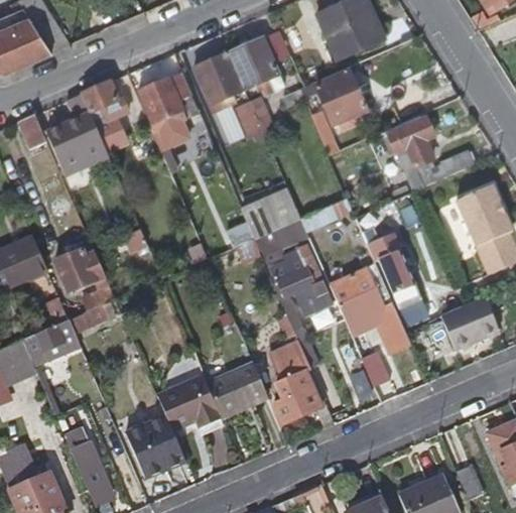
[(0,13),(0,30),(30,17),(22,4),(19,0),(14,0),(10,2),(13,8),(0,13)]
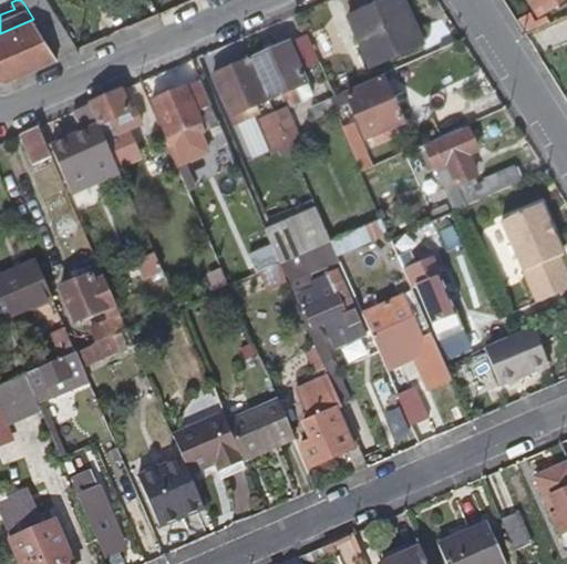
[(57,55),(80,45),(48,0),(21,0),(24,4),(33,19),(57,55)]
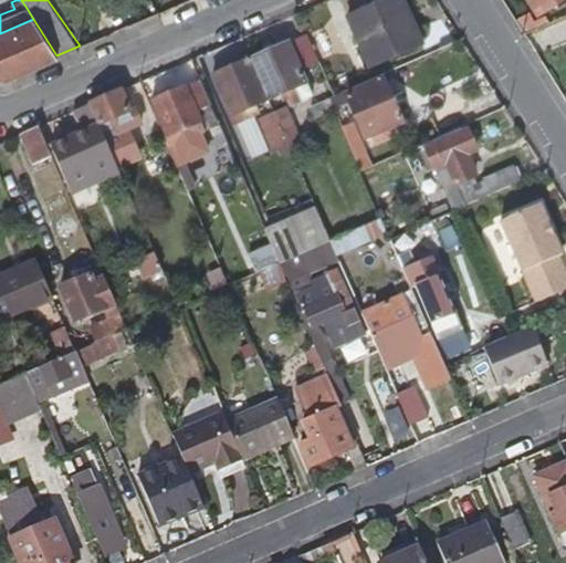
[(420,41),(401,0),(375,0),(348,12),(369,63),(420,41)]
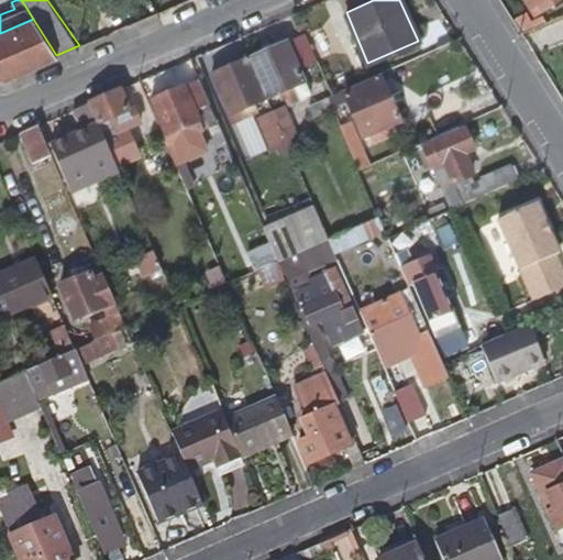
[(529,0),(536,10),(550,0),(529,0)]
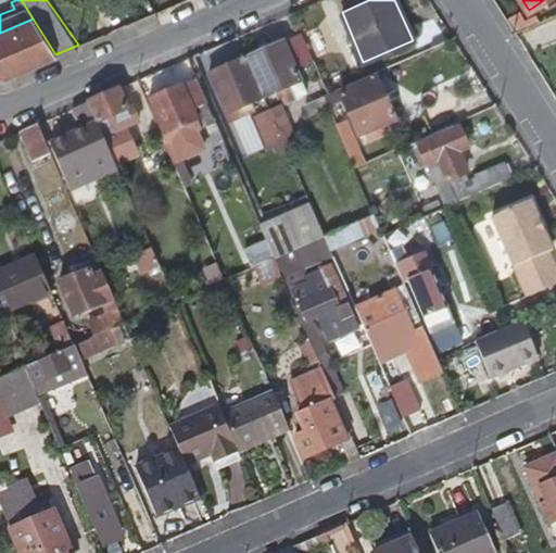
[(0,73),(8,75),(55,54),(33,19),(0,33),(0,73)]
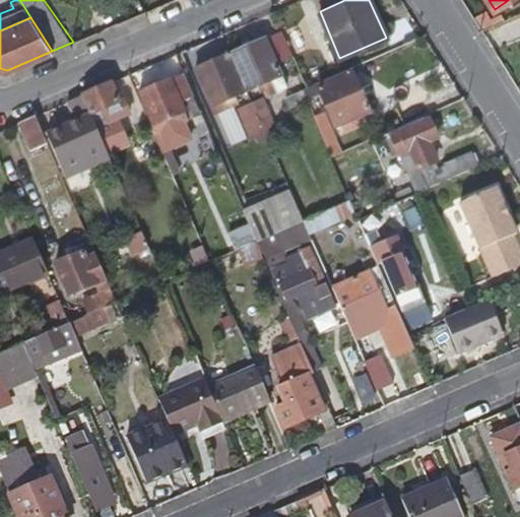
[(280,29),(229,52),(245,89),(256,85),(259,92),(264,90),(267,98),(287,88),(276,63),(293,56),(280,29)]
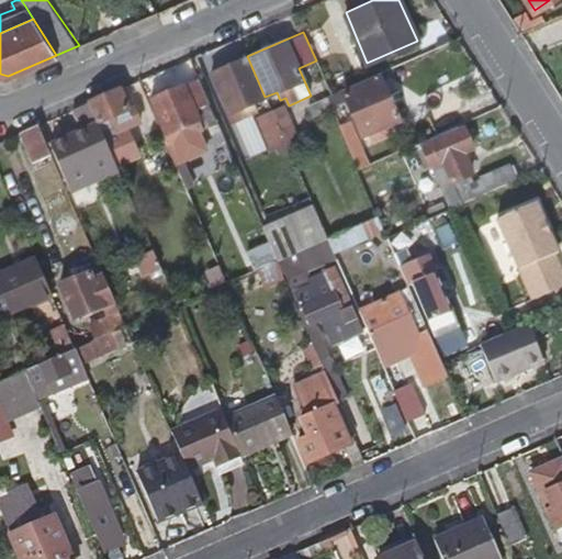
[(265,97),(247,56),(210,71),(227,114),(231,112),(235,121),(254,112),(250,103),(265,97)]
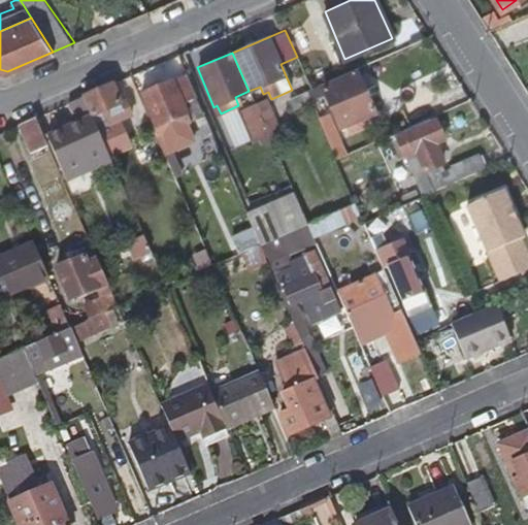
[(322,86),(321,83),(309,88),(305,90),(306,91),(309,98),(323,92),(331,109),(339,127),(373,111),(355,71),(322,86)]
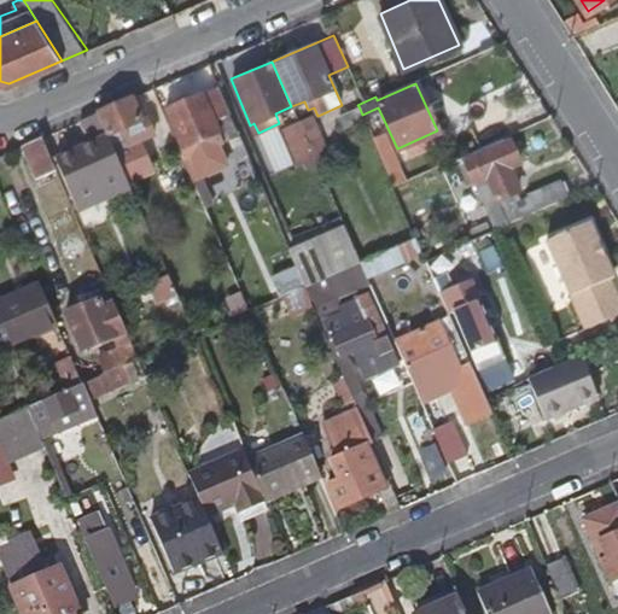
[(228,112),(216,85),(165,109),(181,146),(179,150),(188,171),(198,168),(188,146),(217,132),(226,153),(243,146),(228,112)]
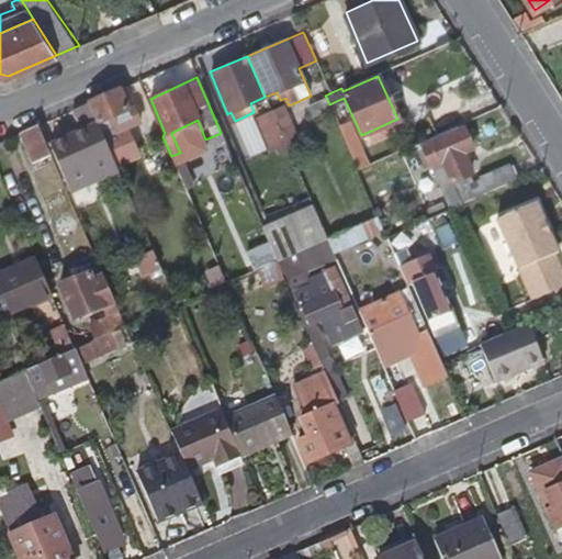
[(134,107),(124,86),(120,88),(128,109),(134,107)]
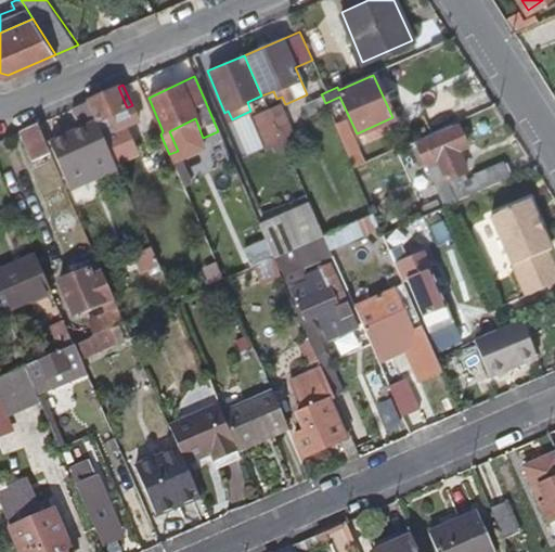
[(127,107),(118,87),(86,101),(114,163),(126,158),(120,144),(129,140),(124,127),(139,120),(132,105),(127,107)]
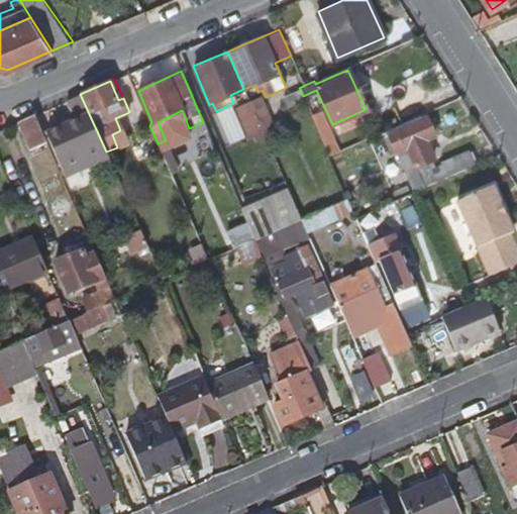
[(303,96),(300,89),(284,97),(288,107),(304,100),(303,96)]
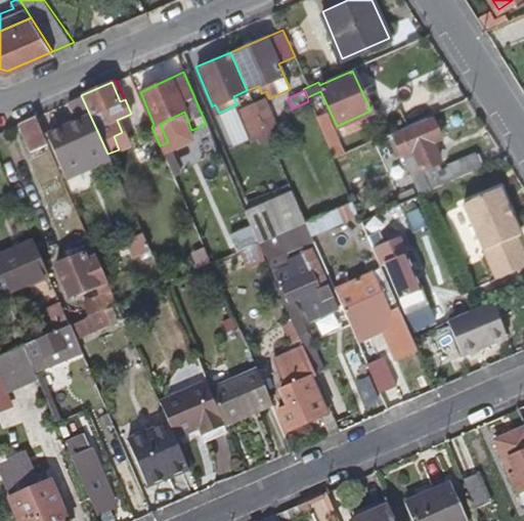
[(268,138),(269,141),(278,136),(263,99),(253,103),(268,138)]
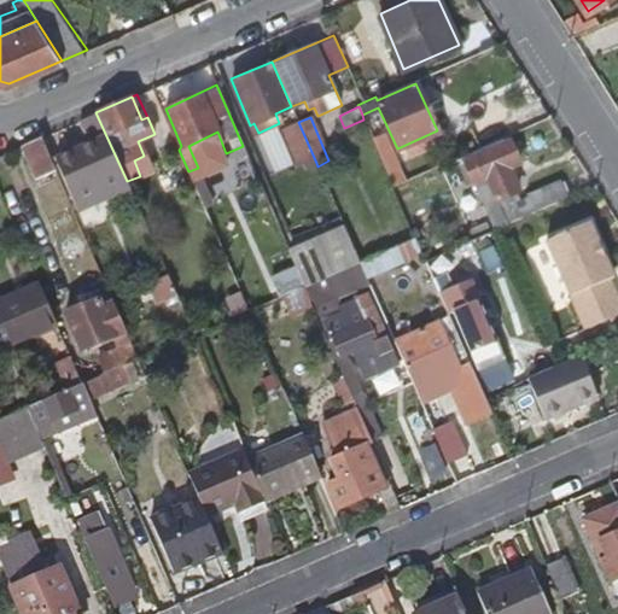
[(316,163),(298,122),(279,129),(295,165),(305,161),(308,167),(316,163)]
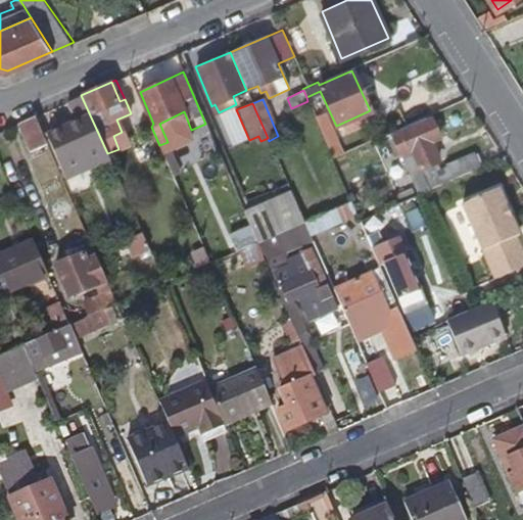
[(322,103),(312,108),(332,156),(343,151),(322,103)]
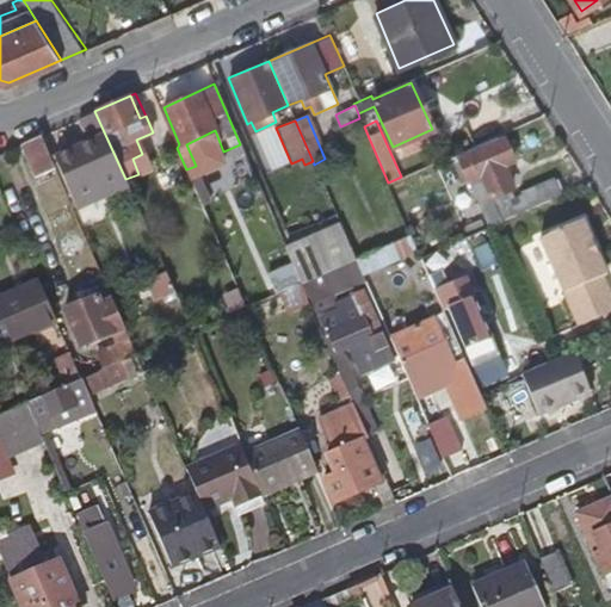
[(54,166),(39,135),(22,142),(36,172),(54,166)]
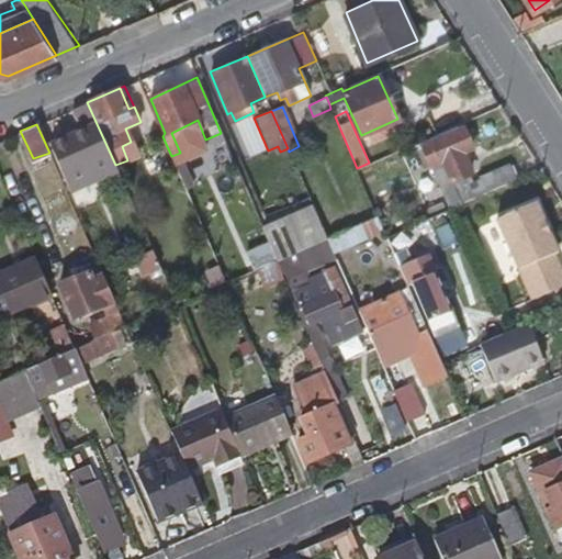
[(467,154),(478,149),(467,124),(419,145),(430,170),(433,169),(442,165),(451,186),(476,174),(467,154)]
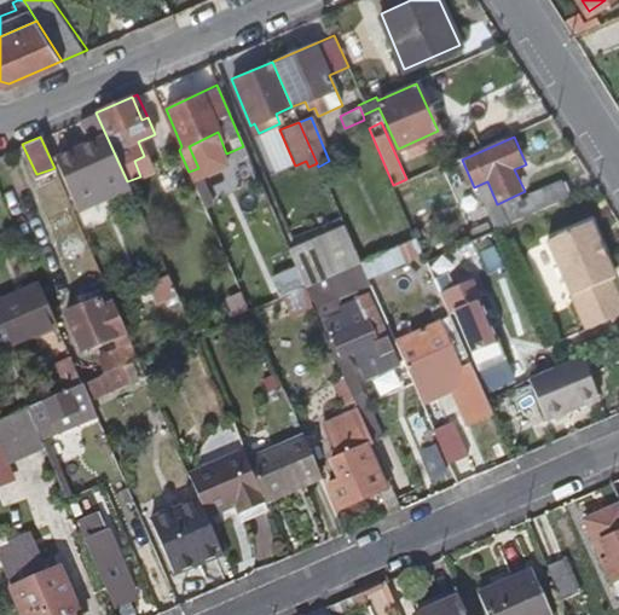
[(115,177),(97,138),(55,157),(71,196),(115,177)]
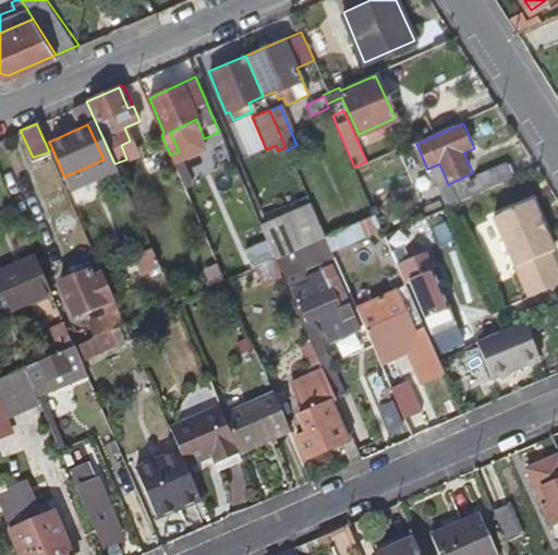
[(135,155),(130,141),(121,145),(126,159),(135,155)]
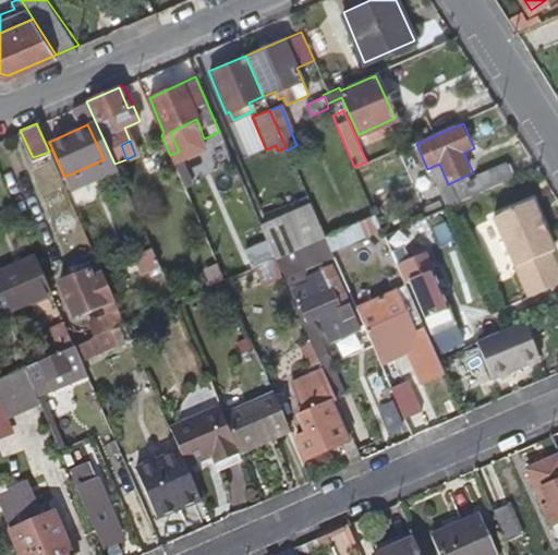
[(477,173),(484,189),(512,176),(506,160),(477,173)]
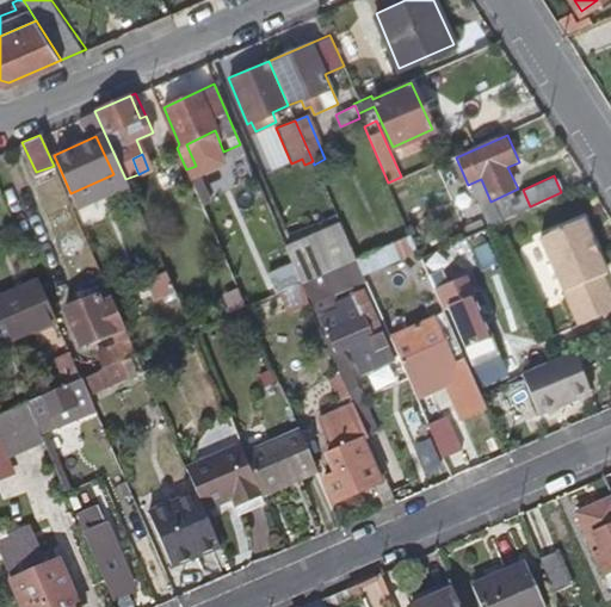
[(519,192),(518,189),(491,202),(481,179),(470,184),(488,225),(492,223),(530,206),(523,190),(519,192)]
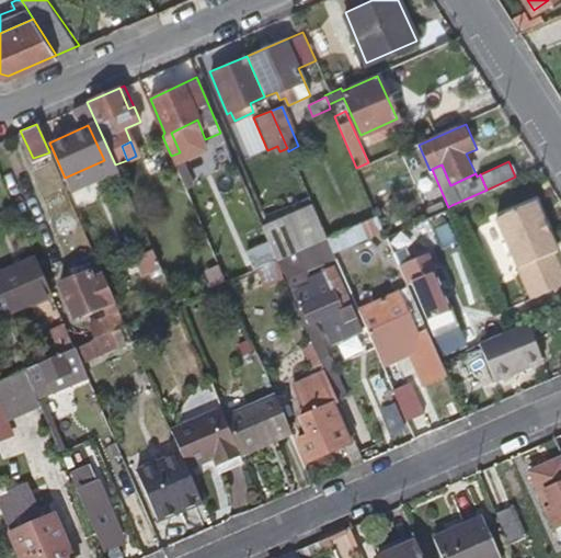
[(116,167),(102,173),(107,185),(122,179),(116,167)]
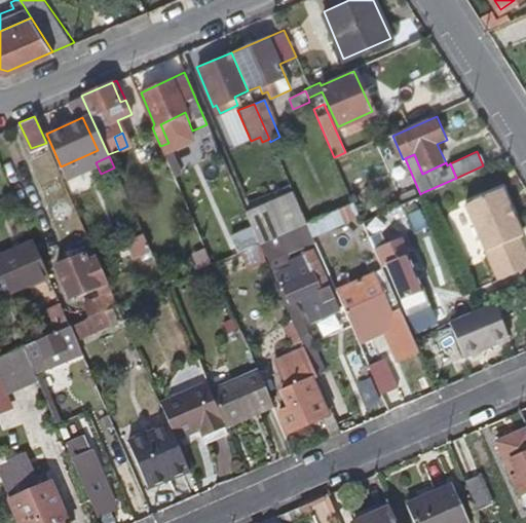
[(88,161),(75,167),(78,174),(91,167),(88,161)]
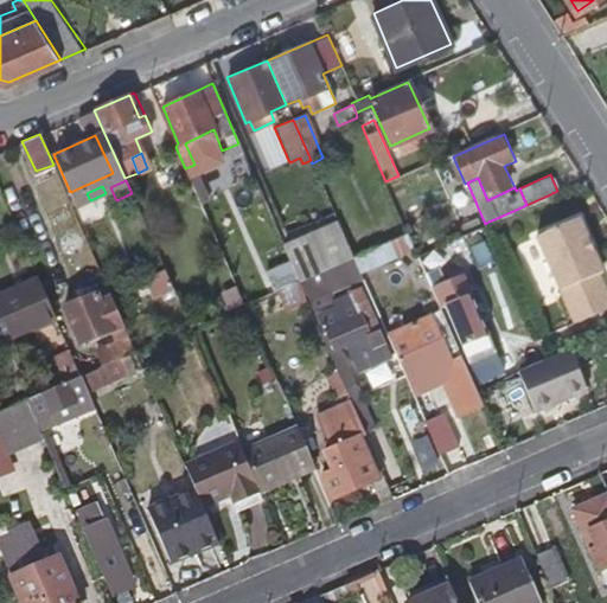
[(606,270),(580,216),(535,236),(573,320),(606,305),(606,288),(600,274),(606,270)]
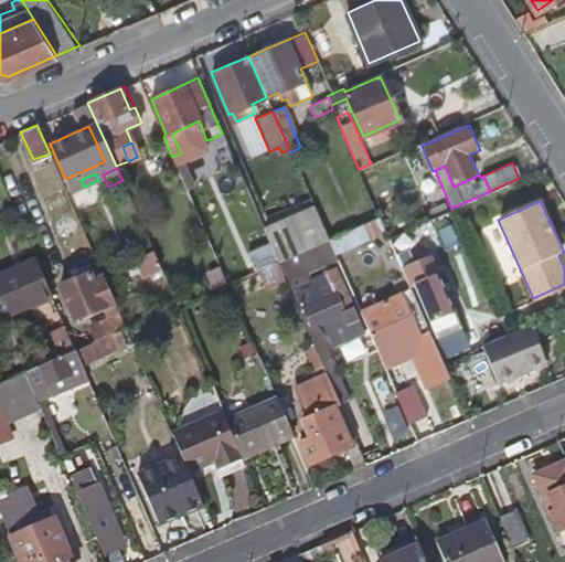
[(395,204),(388,207),(393,215),(400,213),(395,204)]
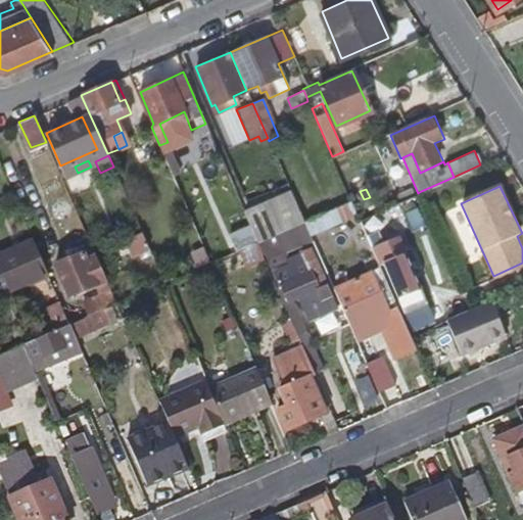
[(256,241),(304,221),(291,191),(244,211),(256,241)]
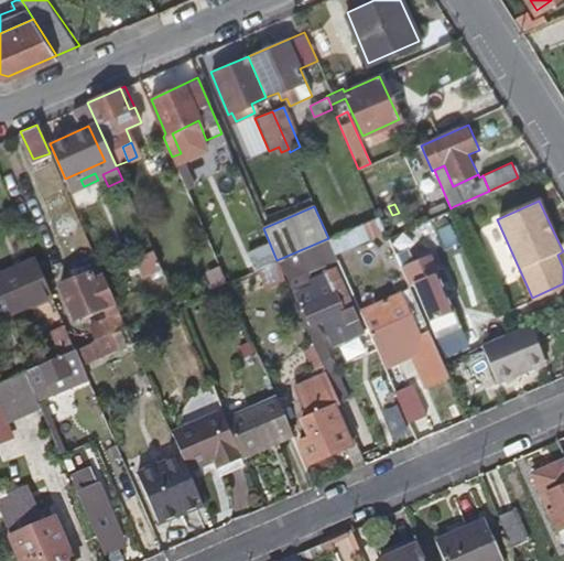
[(382,224),(378,216),(353,227),(357,235),(382,224)]
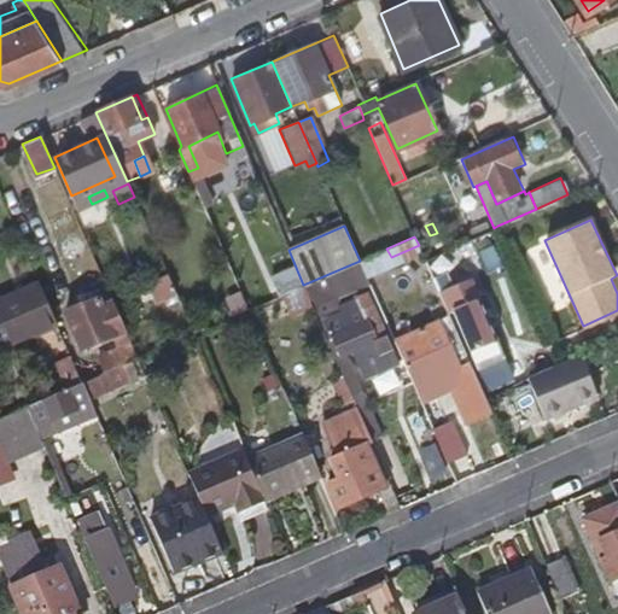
[(360,263),(365,274),(389,263),(384,253),(360,263)]
